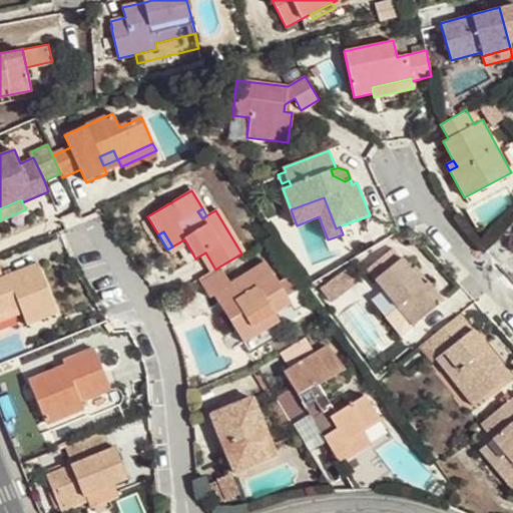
[(205,252),(200,255),(210,272),(215,270),(205,252)]
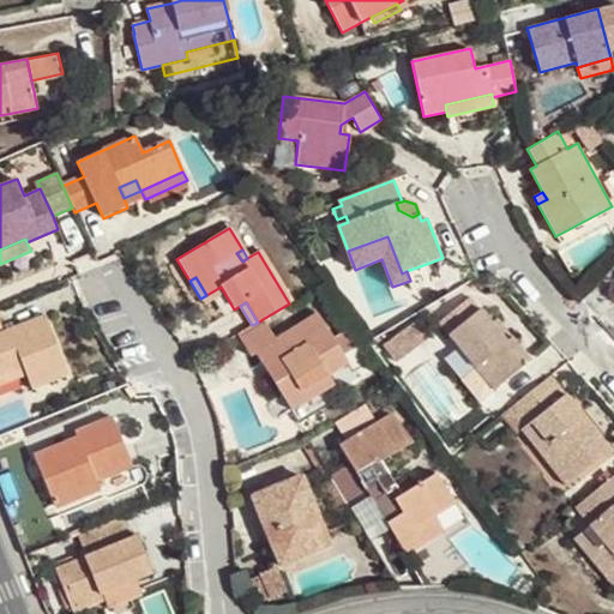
[(494,390),(530,360),(512,337),(507,341),(492,323),(481,308),(449,335),(459,348),(475,368),(494,390)]
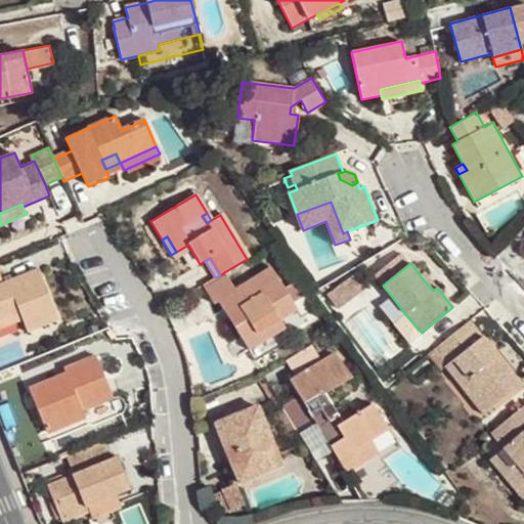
[(2,282),(0,276),(0,319),(19,312),(23,319),(28,332),(59,318),(38,267),(2,282)]
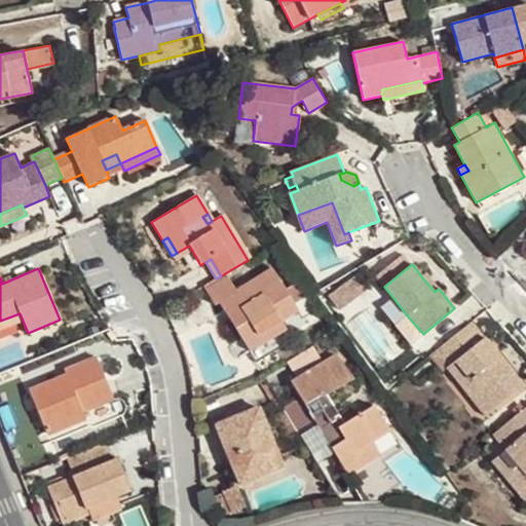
[(216,278),(203,287),(215,305),(220,302),(225,311),(231,306),(236,315),(230,320),(249,351),(286,330),(280,321),(298,310),(272,269),(236,291),(225,273),(221,276),(216,278)]
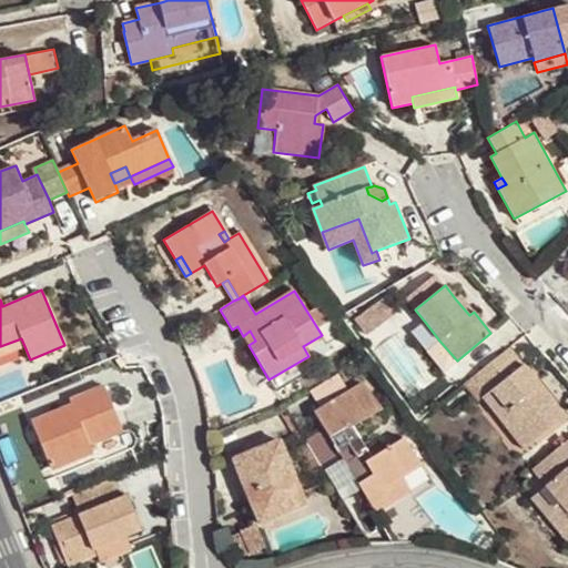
[(459,295),(455,298),(469,315),(474,312),(459,295)]
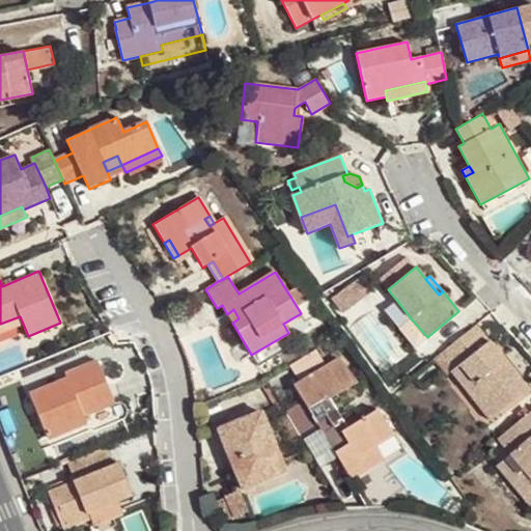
[(411,318),(397,301),(388,308),(402,325),(411,318)]
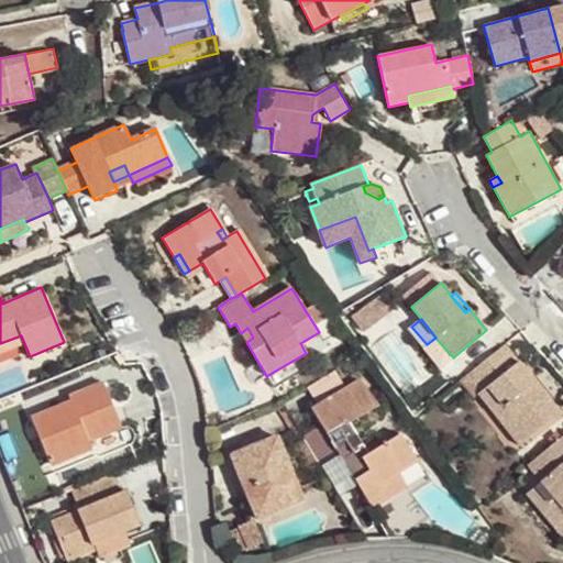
[(253,338),(247,328),(241,333),(246,342),(253,338)]
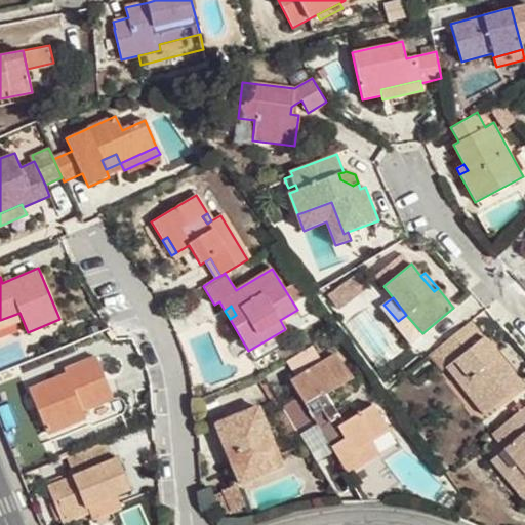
[(0,328),(23,320),(19,313),(0,320),(0,328)]
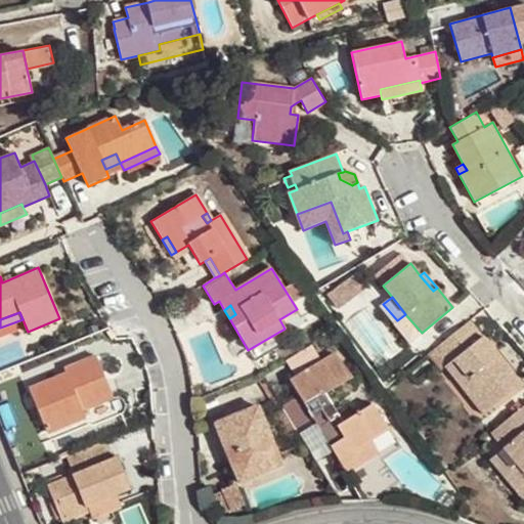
[(520,384),(470,320),(434,349),(446,364),(443,366),(457,385),(467,378),(490,407),(520,384)]
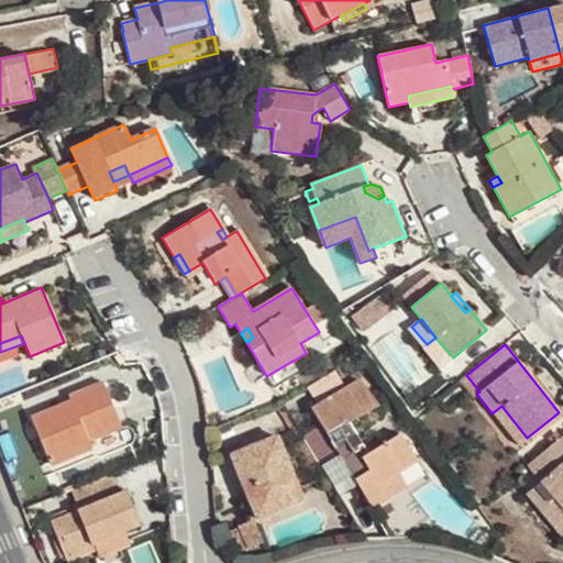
[(479,392),(466,375),(460,381),(473,397),(476,394),(479,392)]
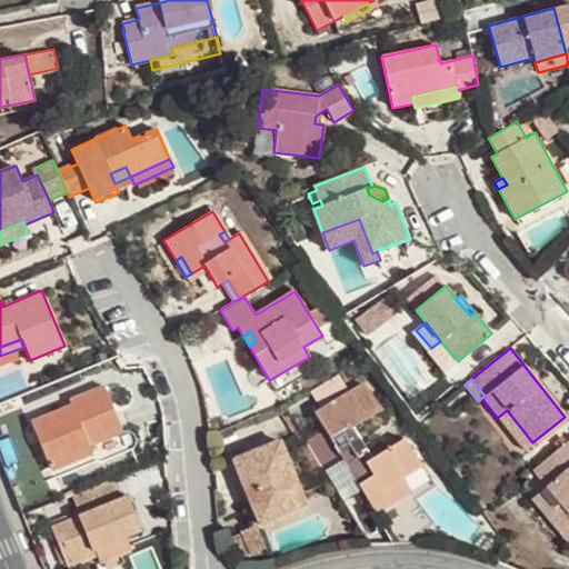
[(306,440),(325,470),(345,458),(362,488),(375,508),(391,498),(386,489),(401,479),(421,467),(403,438),(372,458),(353,427),(380,410),(362,382),(315,412),(325,428),(306,440)]
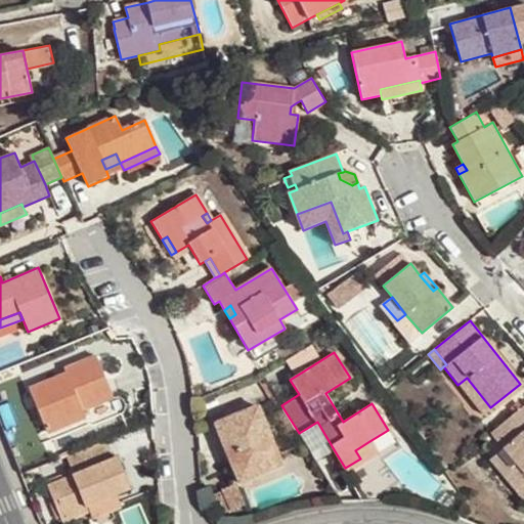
[(28,389),(44,428),(83,411),(114,398),(95,355),(63,368),(66,373),(28,389)]
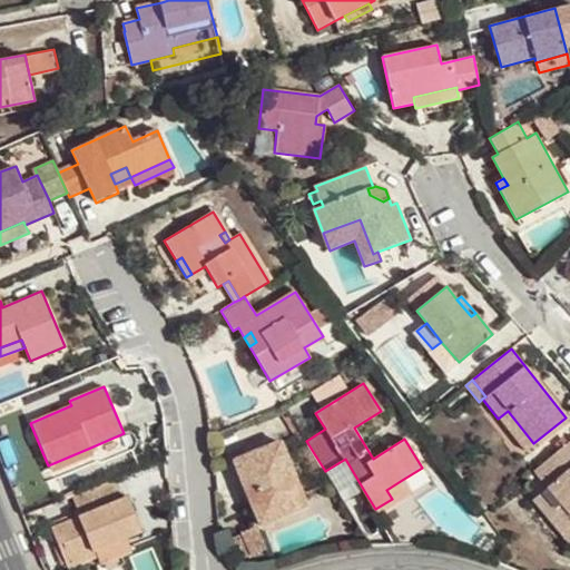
[(524,450),(533,443),(508,411),(498,419),(524,450)]
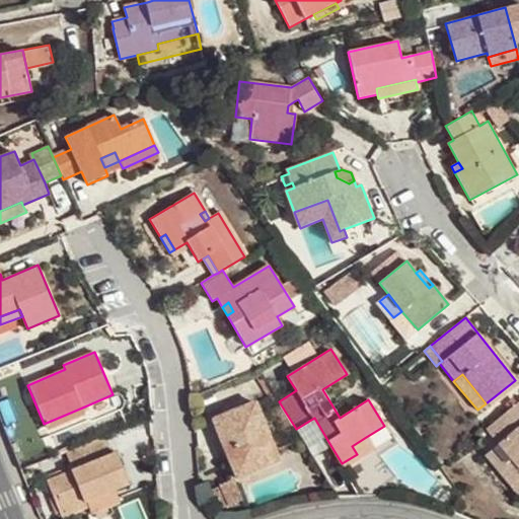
[(518,401),(489,428),(502,443),(514,458),(508,463),(518,475),(518,401)]
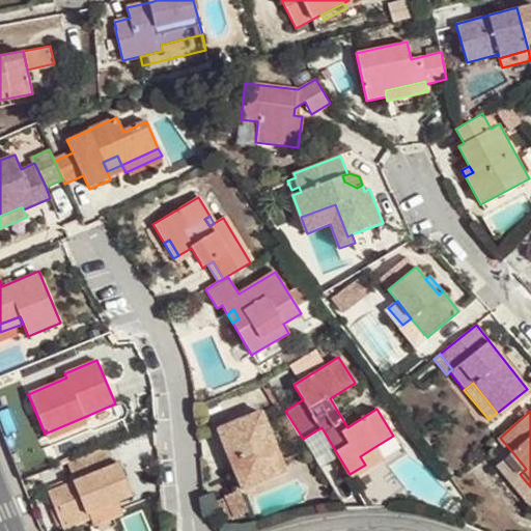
[(285,471),(260,412),(217,429),(242,488),(285,471)]
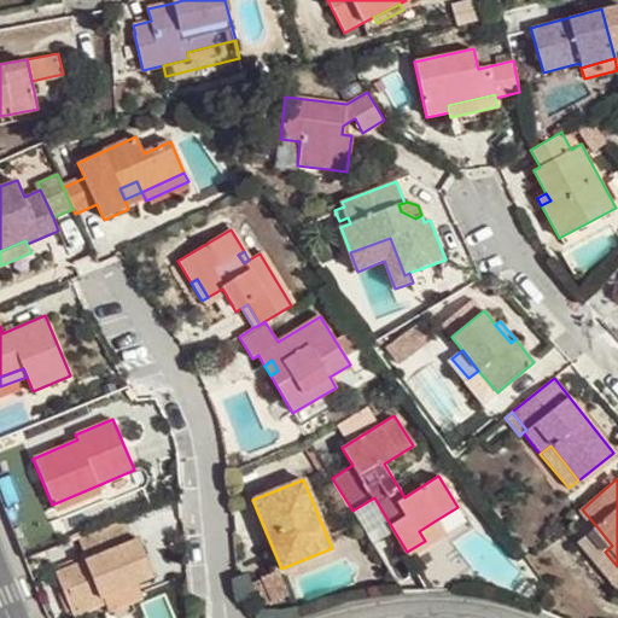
[(334,484),(324,491),(338,517),(350,509),(334,484)]
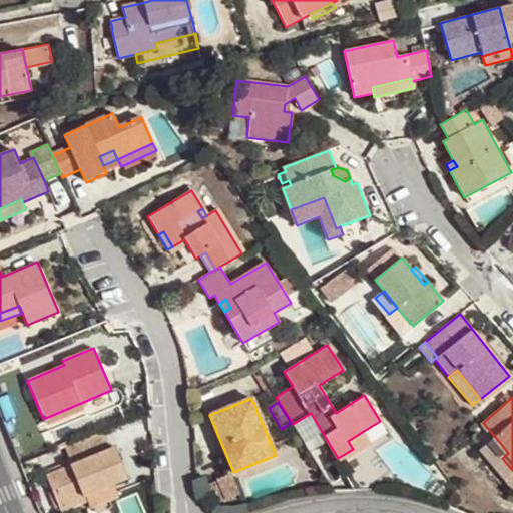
[(81,403),(43,419),(46,426),(84,410),(81,403)]
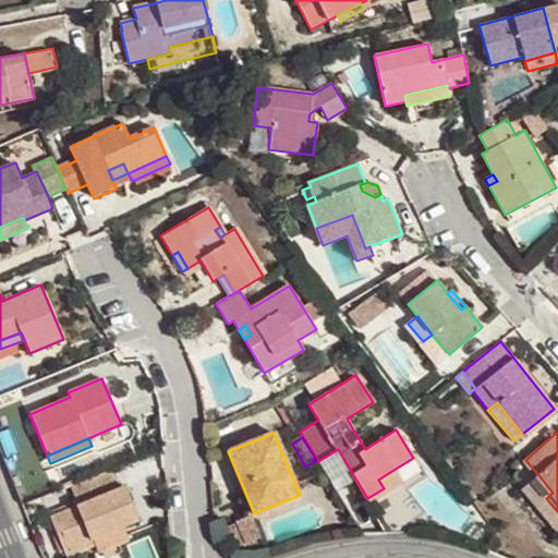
[(337,490),(355,478),(338,449),(318,461),(337,490)]
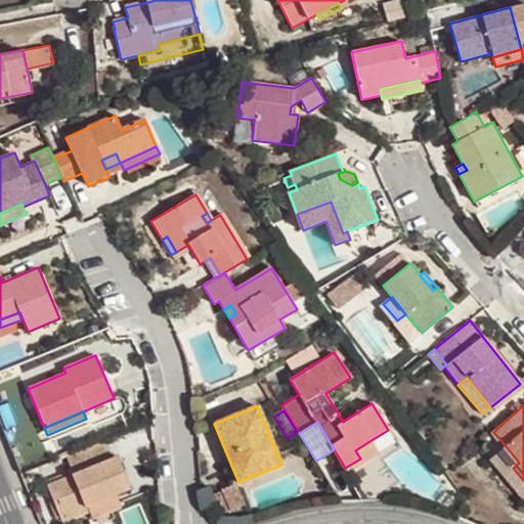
[(106,439),(101,441),(108,459),(114,456),(106,439)]
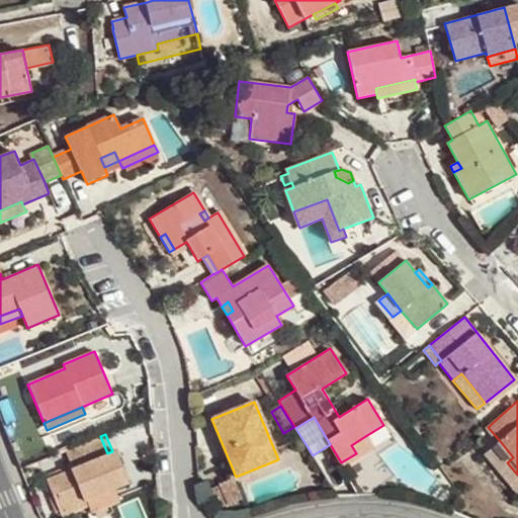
[(100,436),(66,450),(74,468),(47,480),(62,517),(88,506),(86,501),(113,490),(128,484),(115,450),(112,451),(107,453),(100,436)]
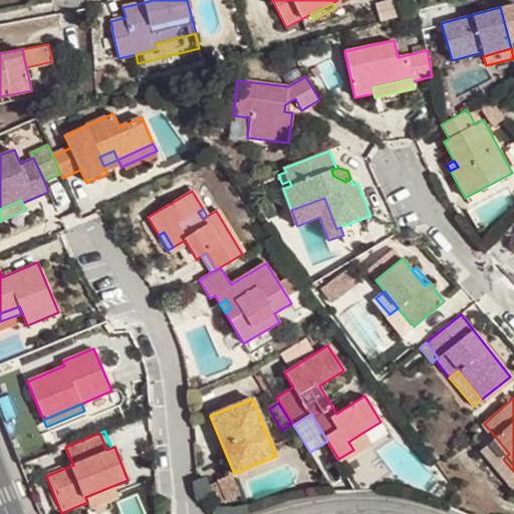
[(342,465),(371,447),(362,433),(348,442),(353,450),(338,459),(342,465)]
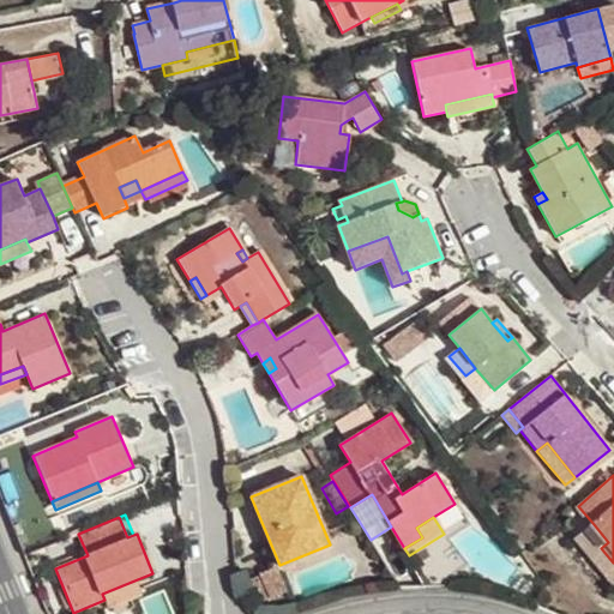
[(608,542),(594,524),(578,537),(613,581),(613,563),(601,548),(608,542)]
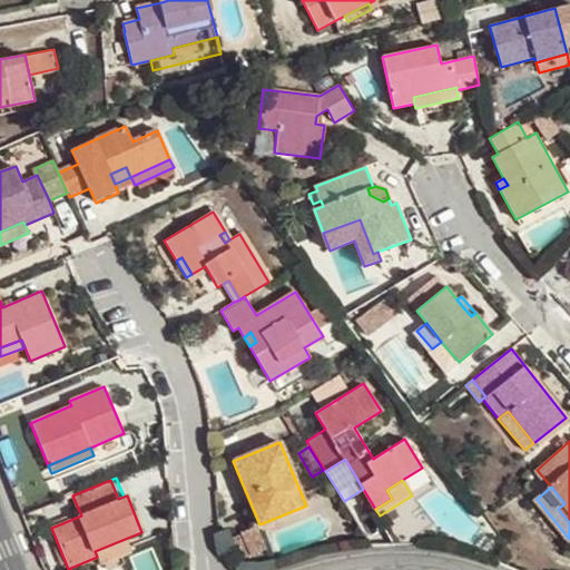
[(384,527),(394,546),(421,544),(406,521),(384,527)]
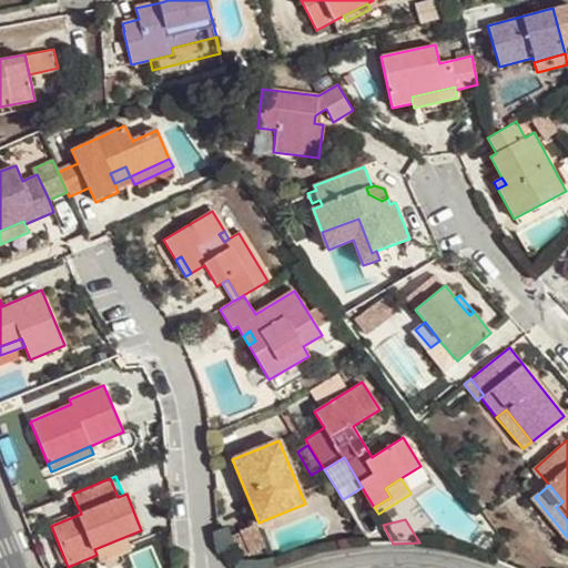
[(263,548),(254,526),(242,530),(251,554),(263,548)]
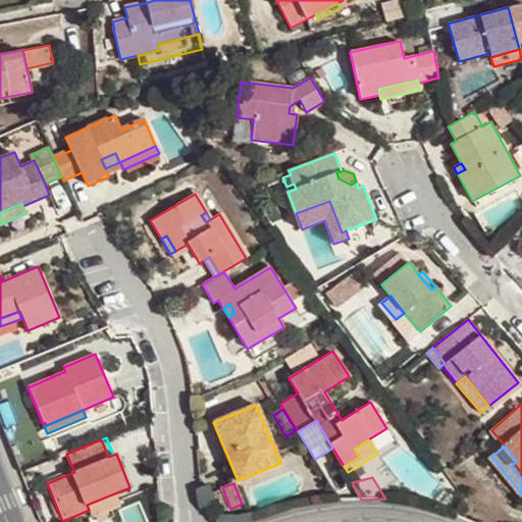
[(92,518),(120,507),(114,493),(87,505),(89,510),(92,518)]
